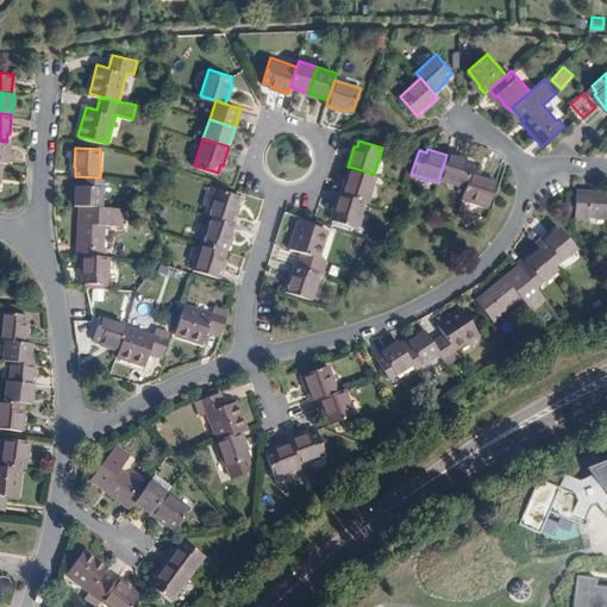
[(446,155),(439,177),(465,186),(470,171),(473,162),(467,160),(467,157),(448,151),(446,155)]
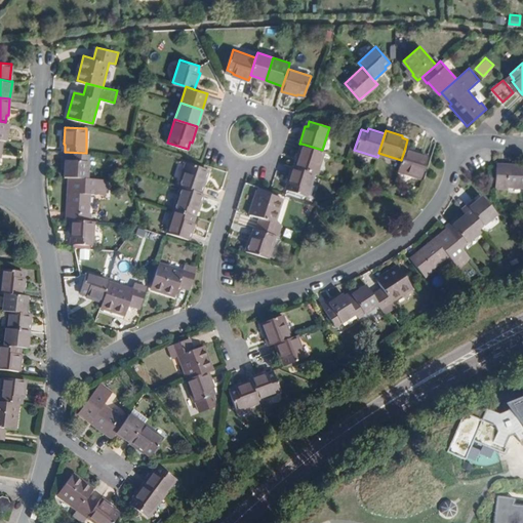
[(302,144),(294,166),(315,172),(317,173),(324,151),(322,150),(302,144)]
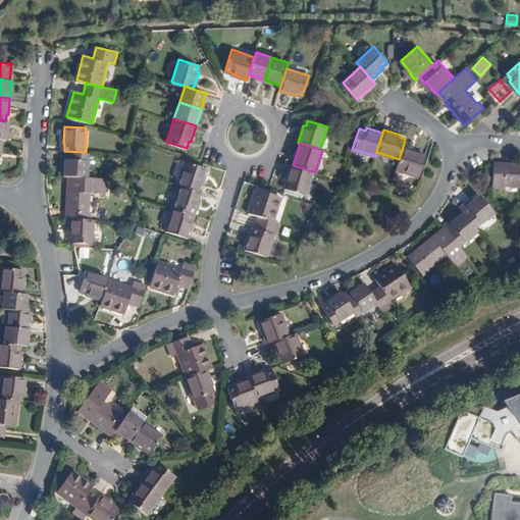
[(399,159),(396,169),(418,176),(425,154),(403,147),(399,159)]
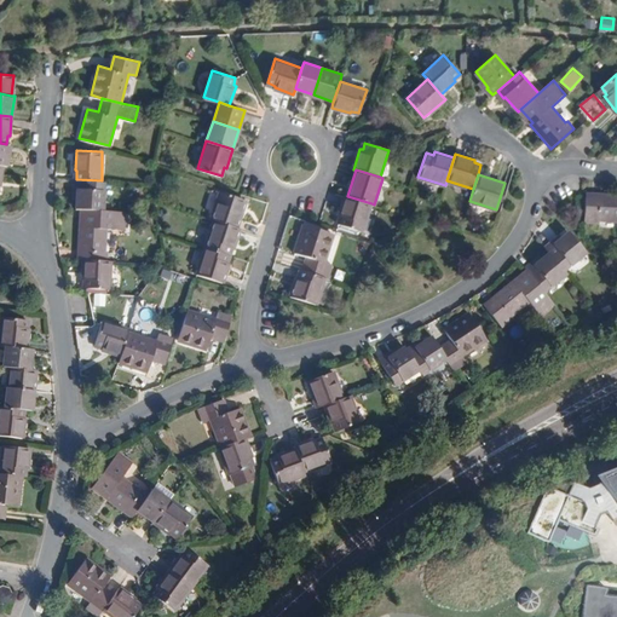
[(78,188),(78,208),(85,208),(104,209),(105,180),(102,180),(76,179),(75,179),(75,186),(78,188)]
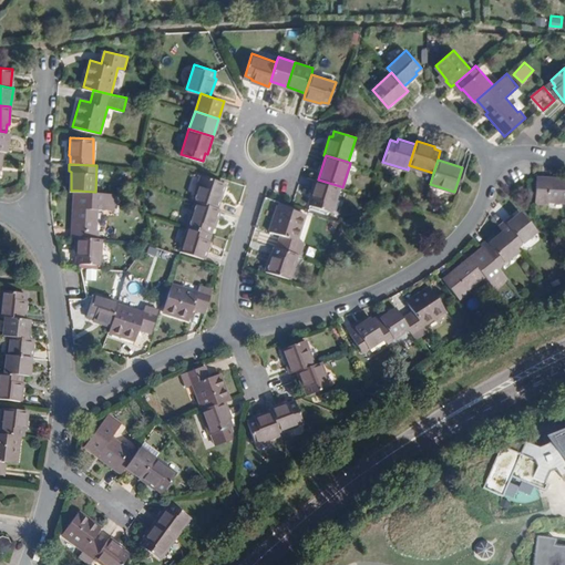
[(202,175),(193,201),(196,202),(217,208),(226,183),(202,175)]
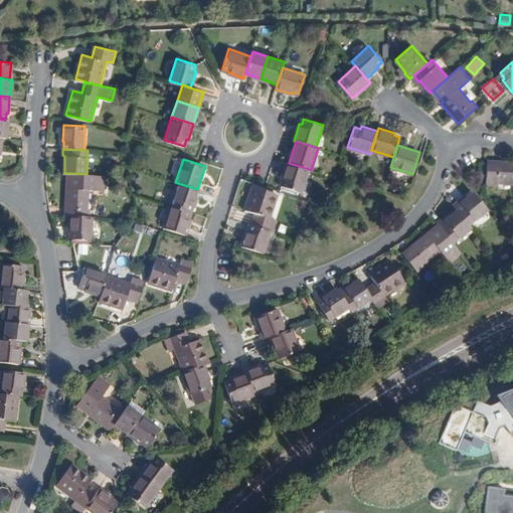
[(287,162),(282,177),(284,178),(282,185),(301,191),(309,169),(289,163),(287,162)]
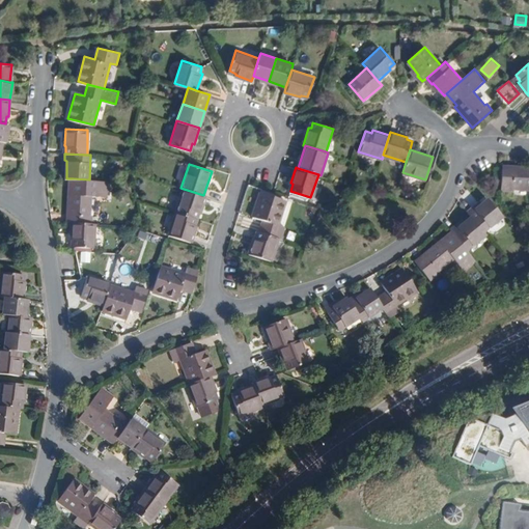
[(528,167),(503,167),(502,191),(513,191),(513,190),(528,190),(528,167)]
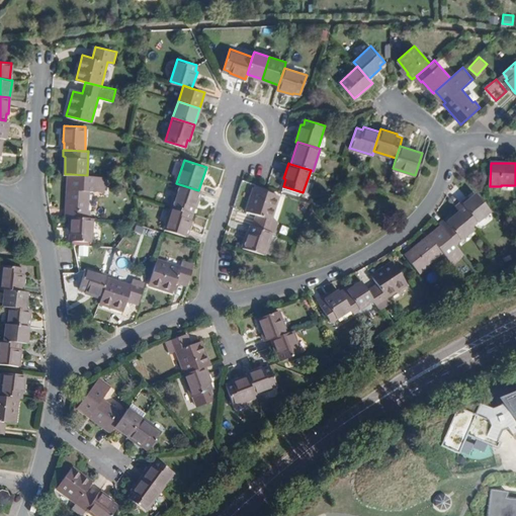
[(68,188),(67,216),(72,216),(91,217),(91,208),(90,208),(90,190),(107,190),(108,176),(87,175),(71,174),(70,188),(68,188)]
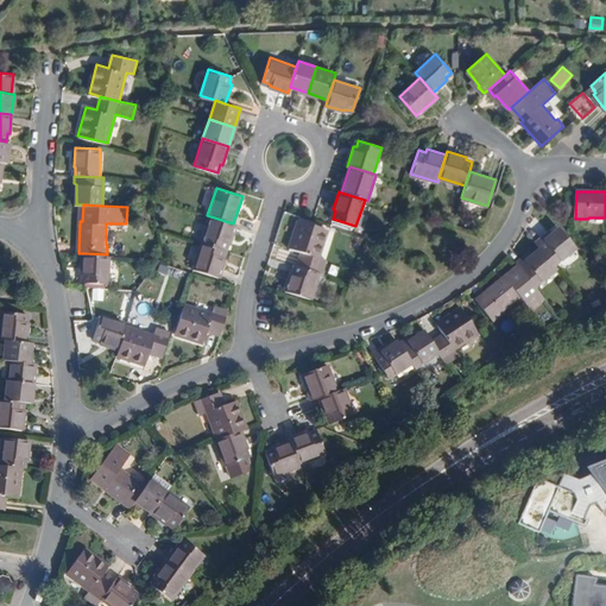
[(210,216),(201,242),(225,250),(228,241),(231,242),(237,225),(233,223),(210,216)]
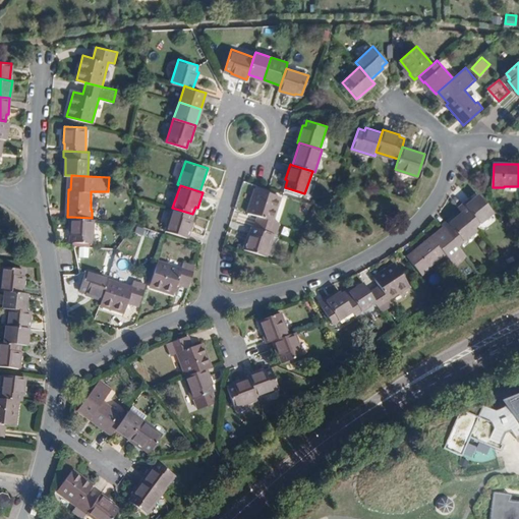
[(258,213),(255,227),(274,232),(277,234),(282,221),(275,219),(282,196),(257,188),(250,210),(258,213)]
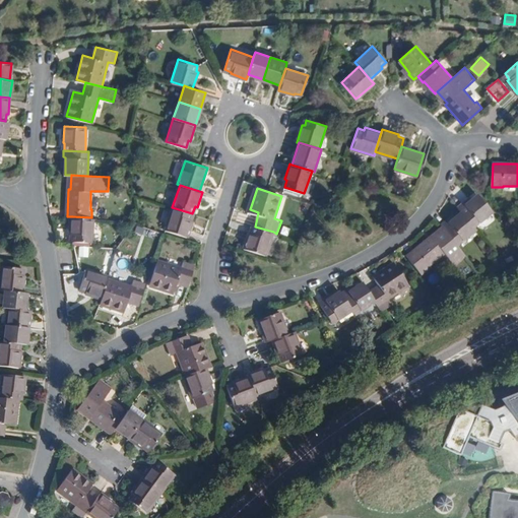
[(457,208),(461,213),(472,227),(492,211),(477,194),(465,203),(464,202),(457,208)]
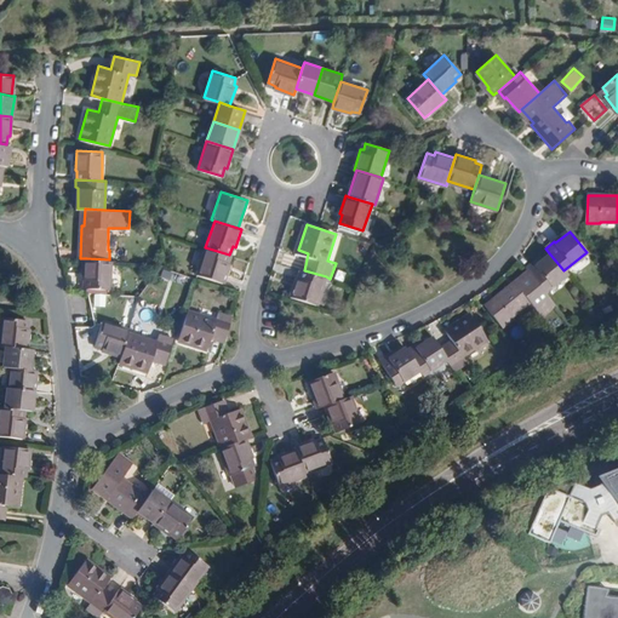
[(205,247),(196,274),(223,282),(230,264),(227,263),(229,255),(205,247)]
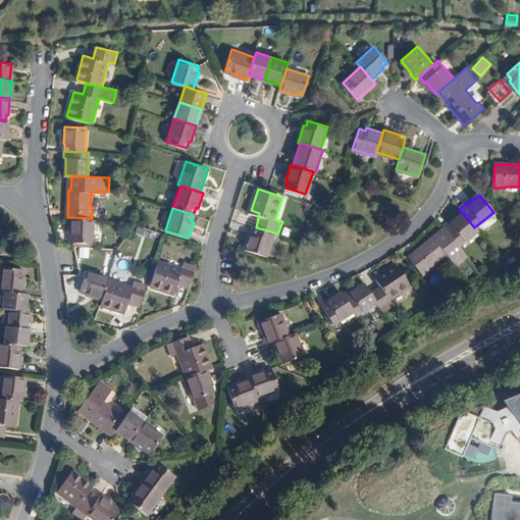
[(450,221),(443,226),(445,228),(459,247),(477,231),(474,227),(463,214),(451,223),(450,221)]
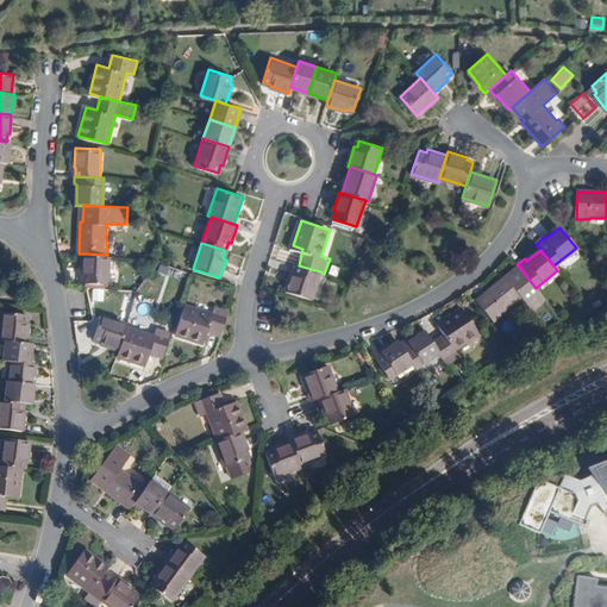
[(85,254),(83,274),(85,274),(86,275),(86,282),(110,283),(112,256),(107,255),(85,254)]
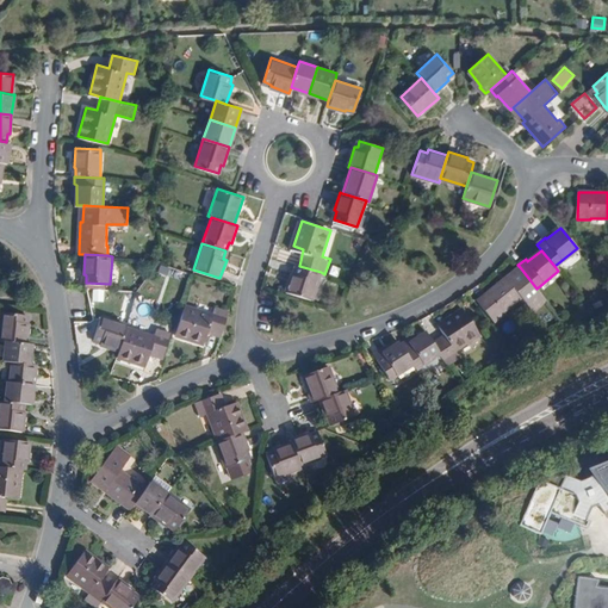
[(292,273),(287,291),(312,299),(321,272),(299,266),(297,265),(295,273),(292,273)]
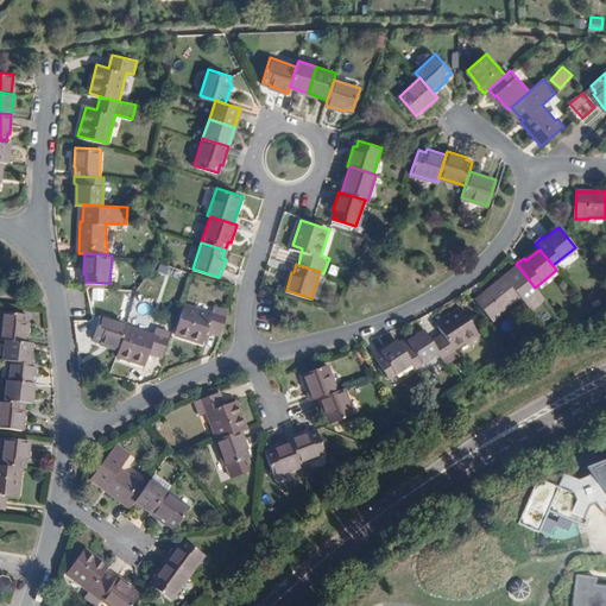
[(503,275),(475,297),(493,321),(504,313),(503,310),(521,296),(531,310),(545,301),(535,288),(518,266),(505,277),(503,275)]
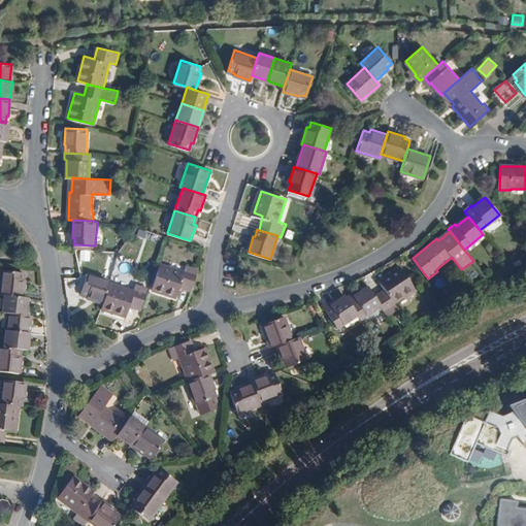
[(160,264),(152,289),(175,297),(178,287),(191,290),(197,269),(186,265),(184,271),(160,264)]
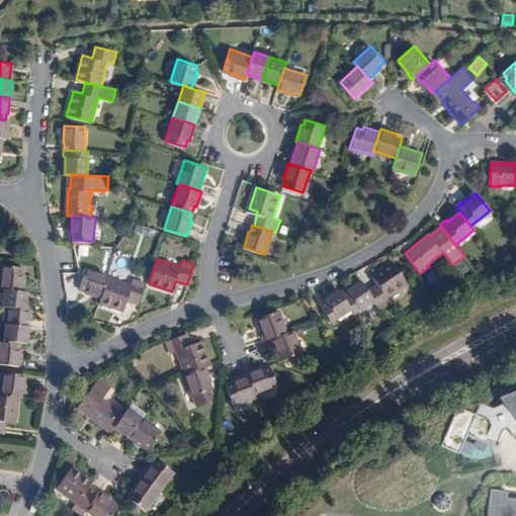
[(372,275),(377,284),(367,290),(373,301),(379,311),(390,304),(387,297),(407,284),(393,262),(372,275)]
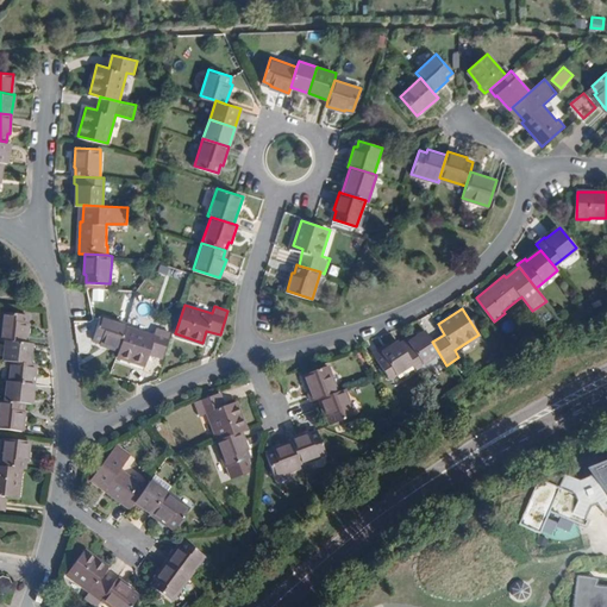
[(2,311),(0,330),(0,338),(5,339),(26,342),(29,321),(26,321),(26,314),(2,311)]
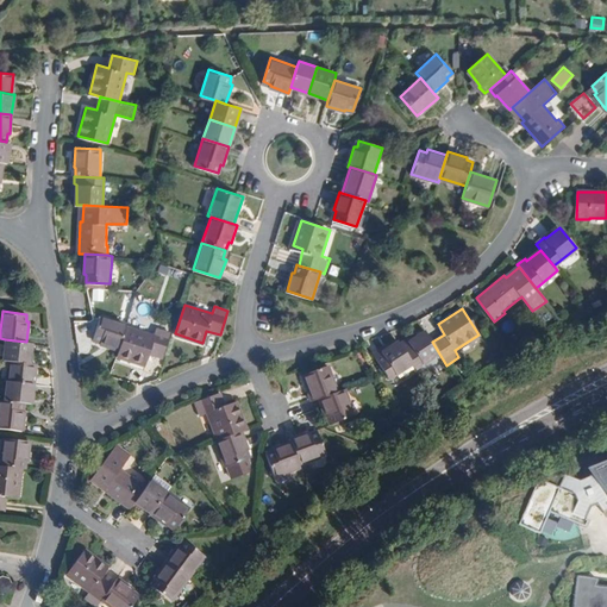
[(101,315),(94,338),(100,340),(100,343),(119,349),(126,326),(127,324),(101,315)]
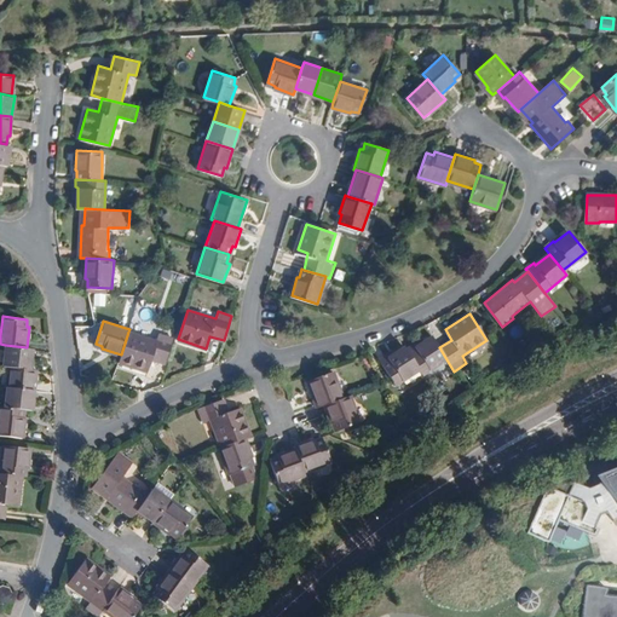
[(128,332),(121,355),(119,362),(148,370),(151,358),(165,363),(173,338),(159,333),(156,340),(128,332)]
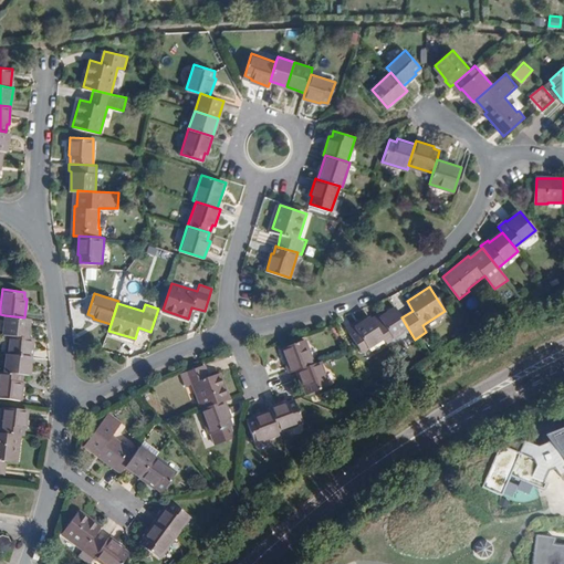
[(372,321),(384,340),(386,343),(408,329),(401,317),(395,307),(379,317),(378,316),(372,321)]
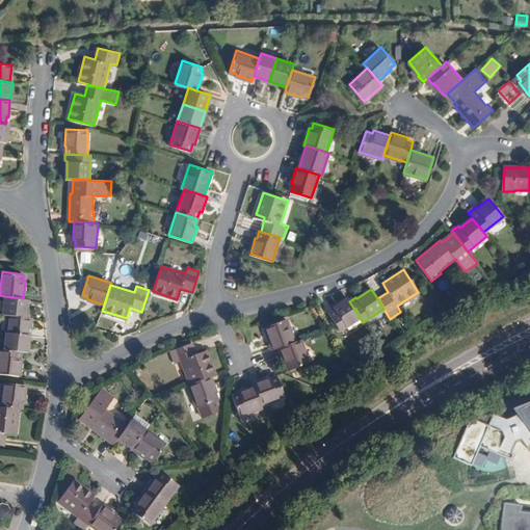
[(4,296),(2,314),(8,315),(26,317),(27,299),(23,298),(4,296)]
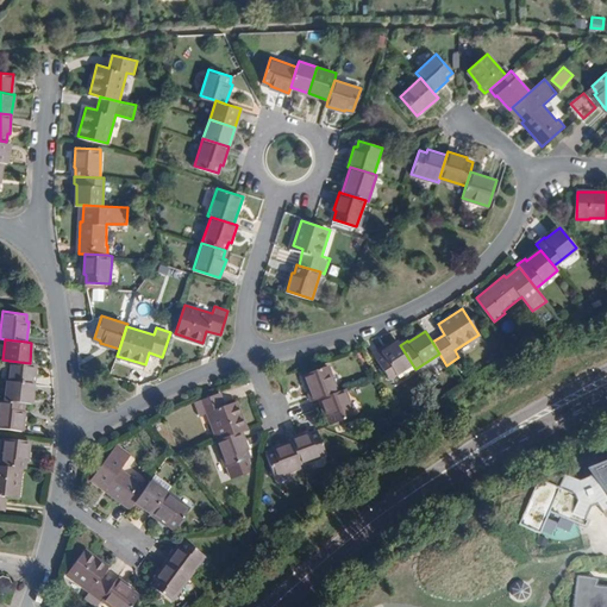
[(374,354),(390,380),(413,365),(400,345),(398,340),(382,351),(381,349),(374,354)]
